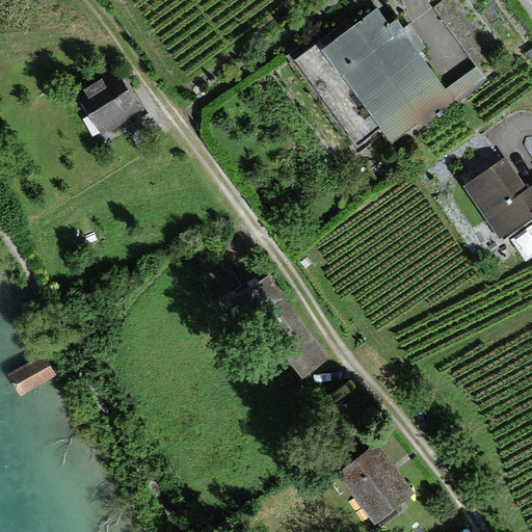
[(388,26),(376,10),(324,49),(317,38),(288,60),(356,153),(379,135),(391,152),(491,79),(480,62),(445,88),(418,52),(425,47),(409,26),(405,29),(398,19),(388,26)]
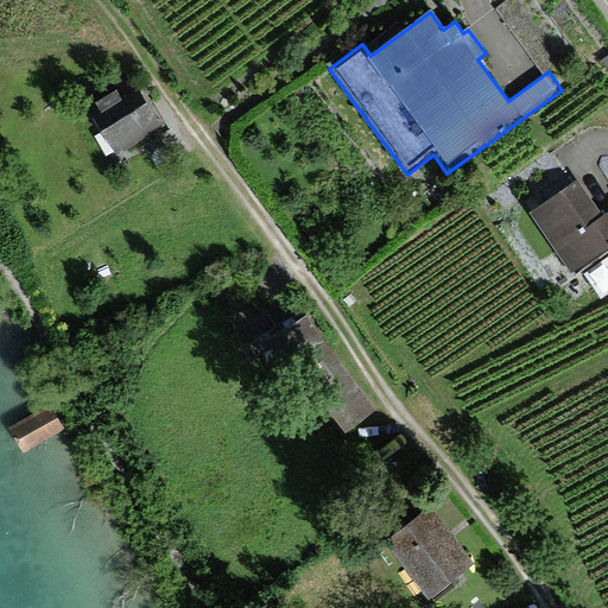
[(163,128),(131,80),(86,109),(119,158),(163,128)]
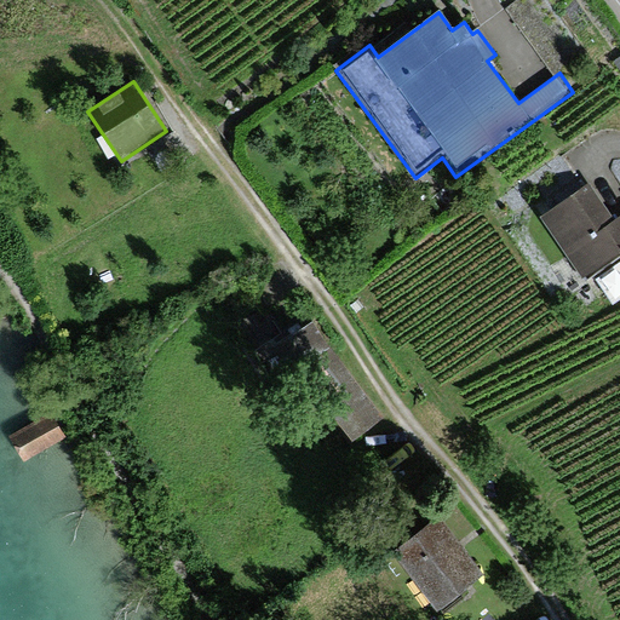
[(619,217),(615,222),(589,185),(543,219),(587,280),(619,256),(619,217)]
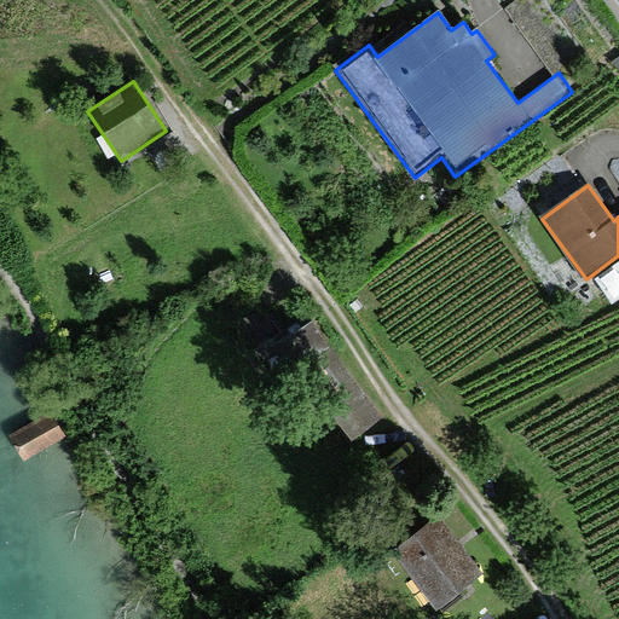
[(314,319),(272,350),(289,372),(312,356),(343,399),(330,409),(352,439),(385,415),(314,319)]
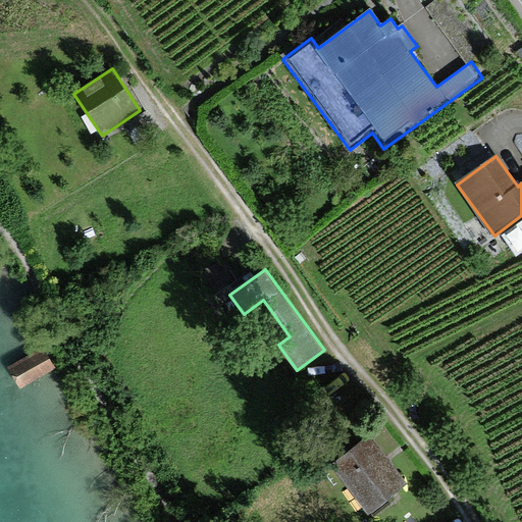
[(46,351),(10,369),(19,387),(55,368),(46,351)]
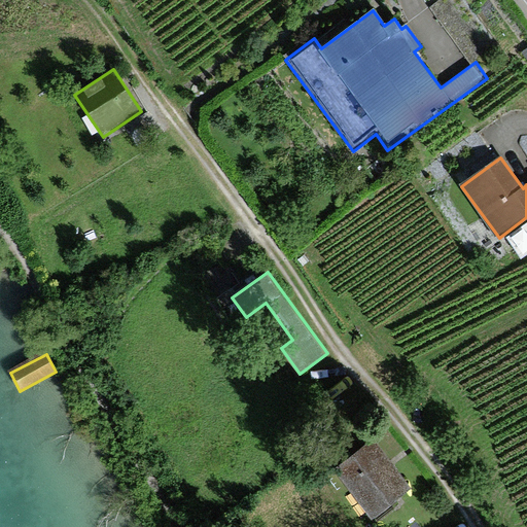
[(392,462),(375,440),(336,468),(371,519),(413,489),(392,462)]
